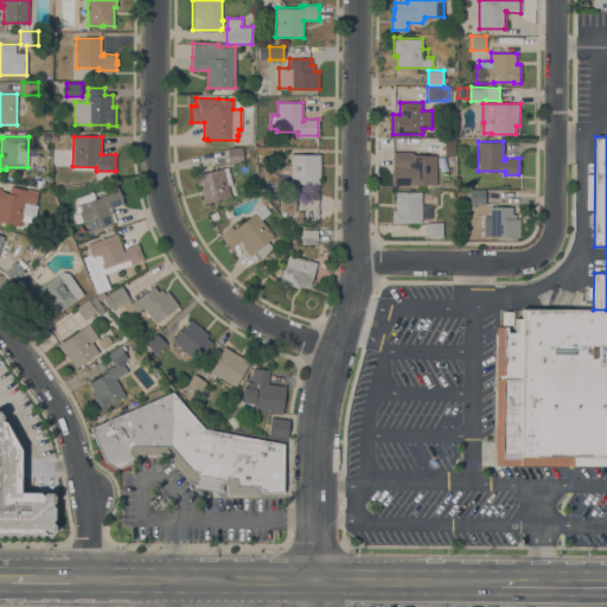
[(242,148),(243,161),(229,163),(227,149),(242,148)]
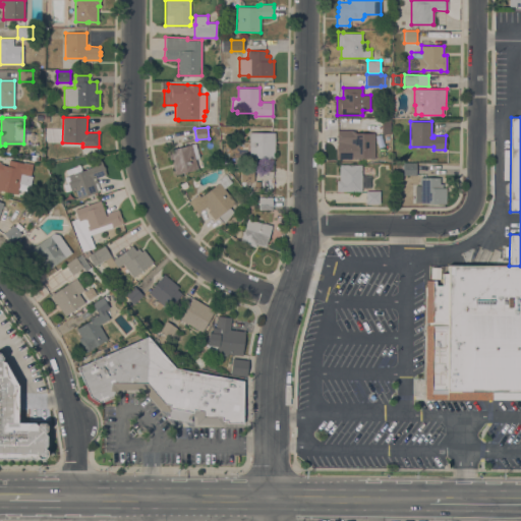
[(374,158),(351,158),(351,142),(338,142),(338,140),(337,140),(337,132),(338,132),(338,129),(354,129),(354,132),(374,132),(374,158)]
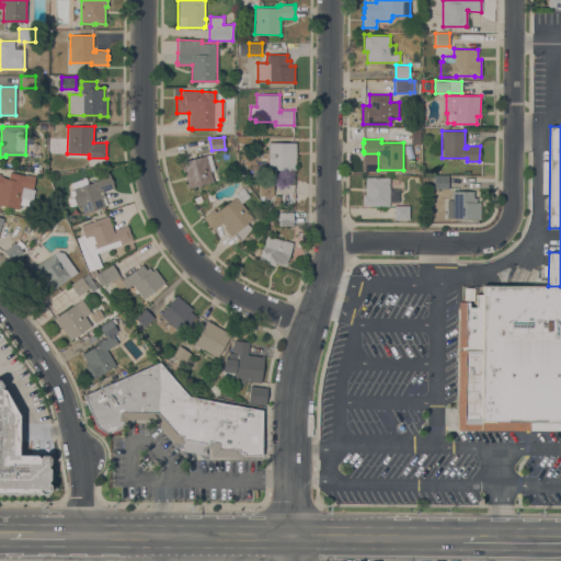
[(296,170),(268,170),(268,142),(296,142),(296,170)]
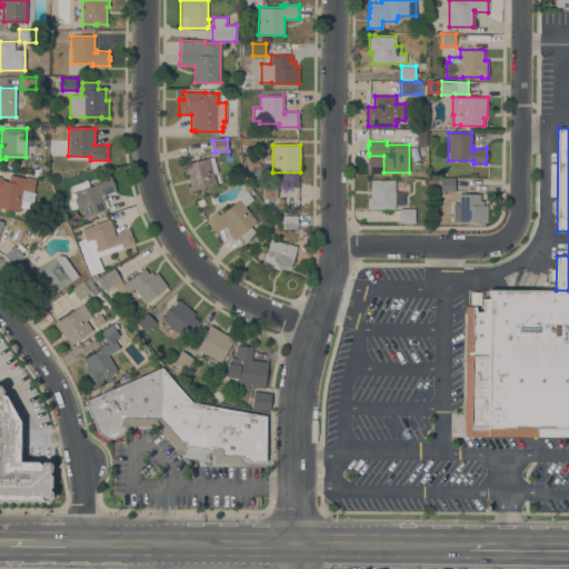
[(218,171),(213,173),(216,183),(192,191),(187,175),(186,175),(182,165),(213,156),(218,171)]
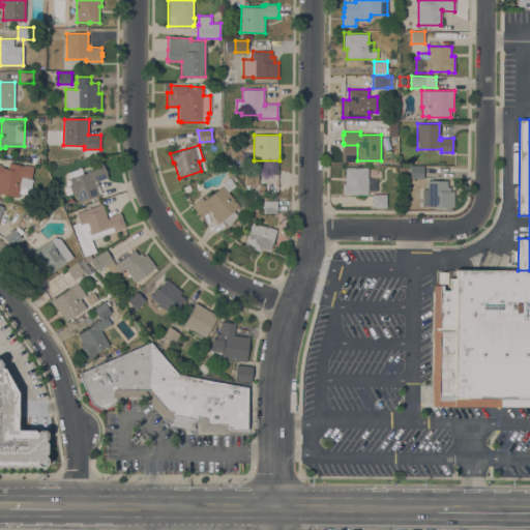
[(0,166),(1,167),(0,167),(4,168),(4,167),(8,168),(9,163),(25,166),(24,168),(33,170),(28,195),(19,193),(18,197),(0,193),(0,166)]
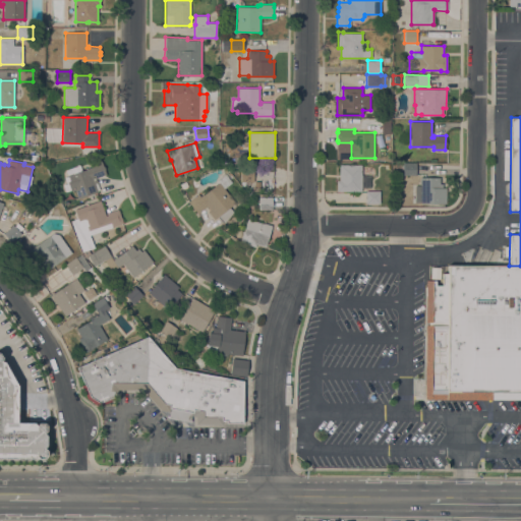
[(79,164),(81,170),(87,169),(87,168),(91,166),(91,165),(101,161),(103,166),(104,166),(105,169),(106,173),(93,178),(94,180),(96,179),(100,189),(97,190),(98,191),(77,198),(74,189),(71,190),(70,189),(66,191),(63,184),(68,182),(67,182),(66,182),(64,177),(68,176),(66,170),(79,164)]
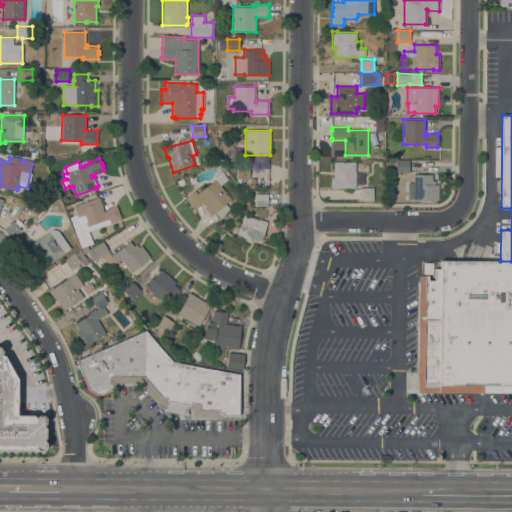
[(409,161),(409,172),(396,172),(396,160),(409,161)]
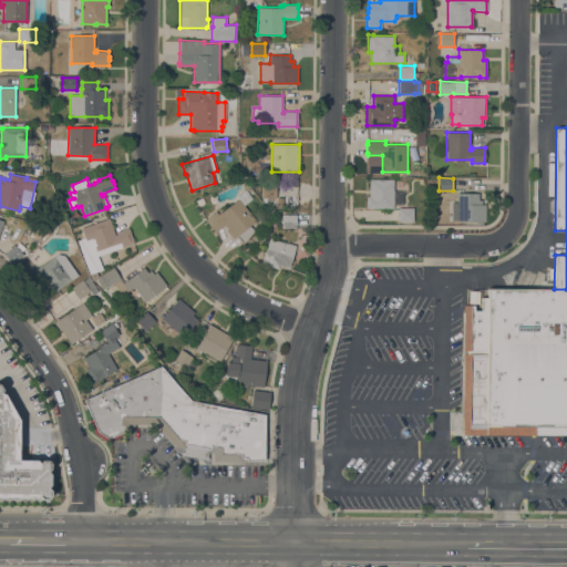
[(367,208),(367,196),(369,196),(369,181),(370,181),(370,178),(393,178),(393,208),(367,208)]
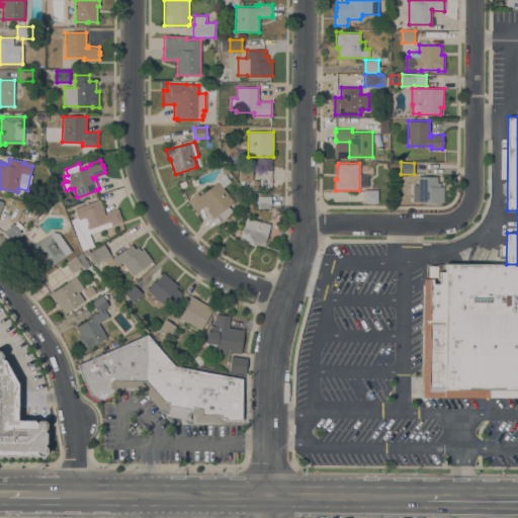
[(239,180),(240,168),(252,169),(252,180),(239,180)]
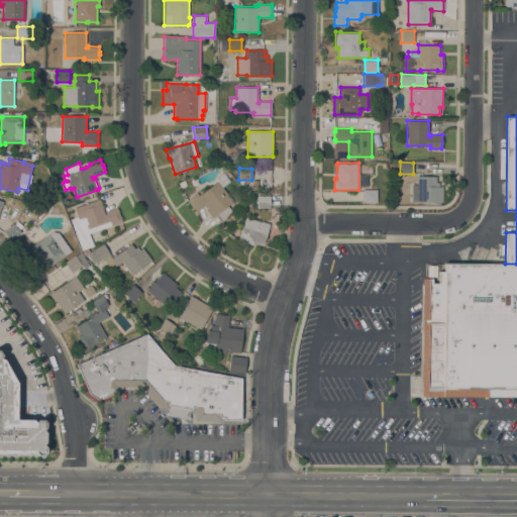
[(187,200),(197,192),(200,196),(216,182),(215,180),(223,173),(230,181),(222,187),(233,201),(228,206),(231,210),(222,220),(217,214),(213,217),(206,210),(209,208),(205,204),(196,212),(187,200)]
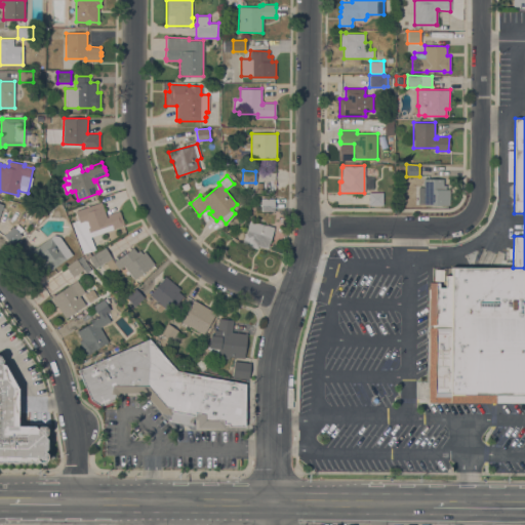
[(443,178),(443,185),(446,185),(446,189),(449,189),(449,205),(423,205),(423,203),(417,203),(418,187),(423,187),(423,178),(443,178)]
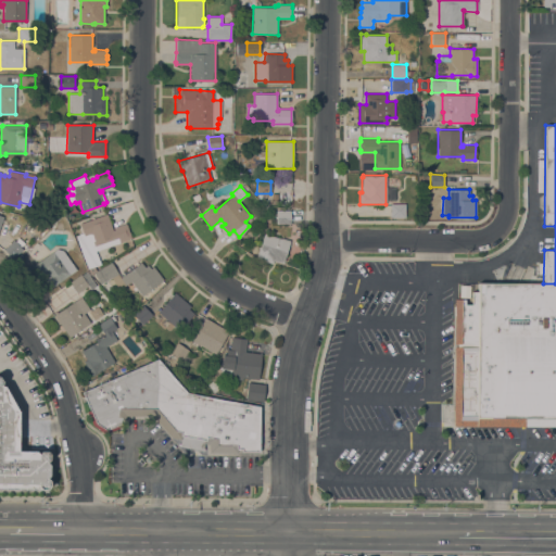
[(278,206),(269,206),(269,199),(272,199),(272,193),(278,193),(278,206)]
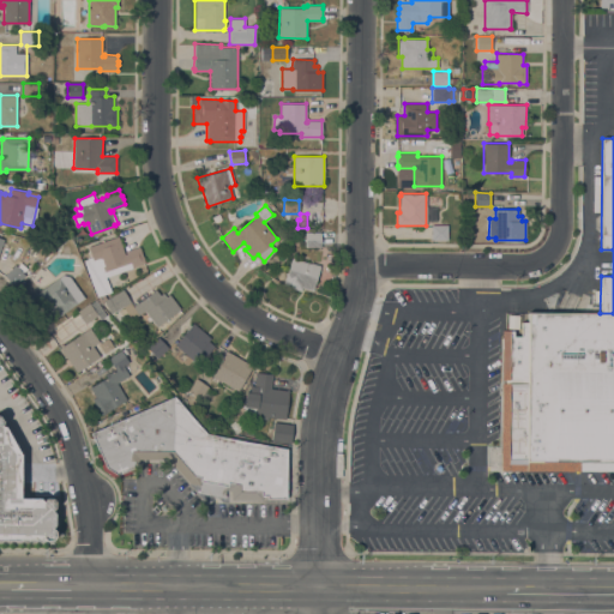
[(447,224),(447,240),(431,240),(431,224),(447,224)]
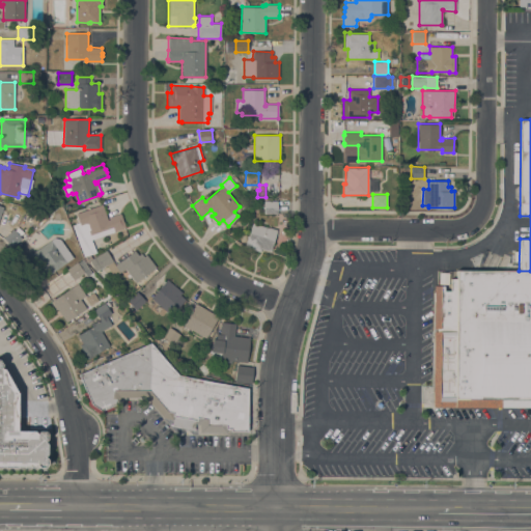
[(278,200),(277,214),(264,214),(264,200),(278,200)]
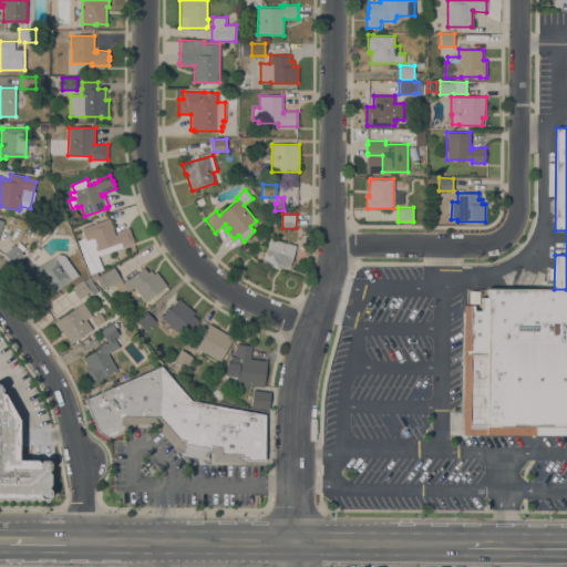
[(110,217),(115,235),(116,234),(115,232),(129,227),(134,243),(98,256),(103,269),(96,271),(99,276),(92,279),(90,275),(78,240),(84,237),(81,227),(110,217)]
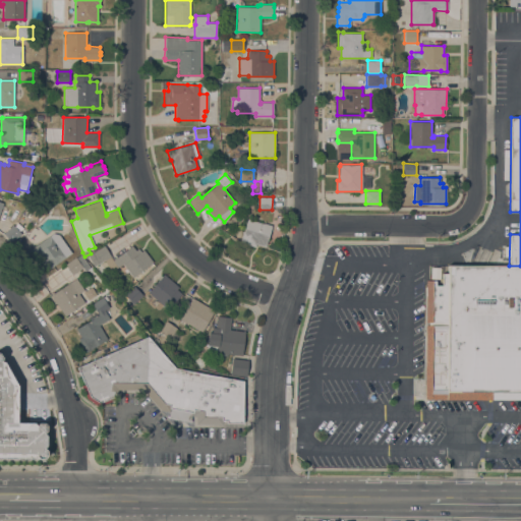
[(264,223),(272,225),(266,246),(256,243),(255,246),(240,242),(241,236),(242,236),(247,218),(264,223)]
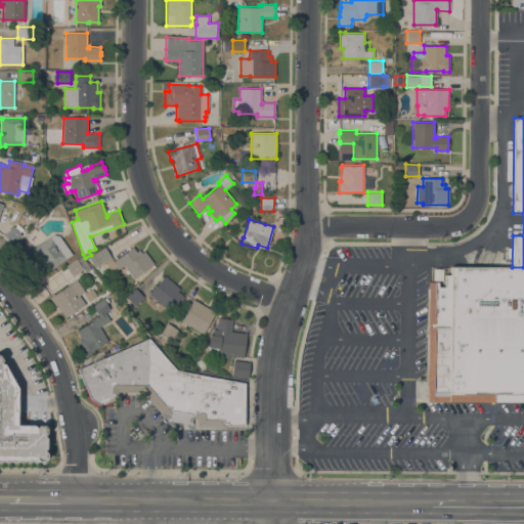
[(13,225),(22,234),(12,244),(4,234),(13,225)]
